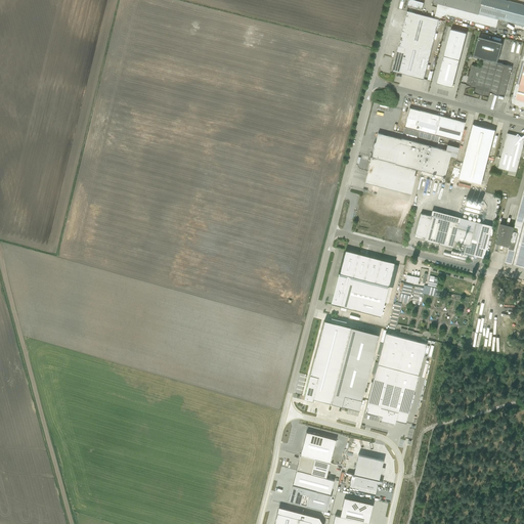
[(422,9),(424,3),(412,0),(408,0),(407,5),(422,9)]
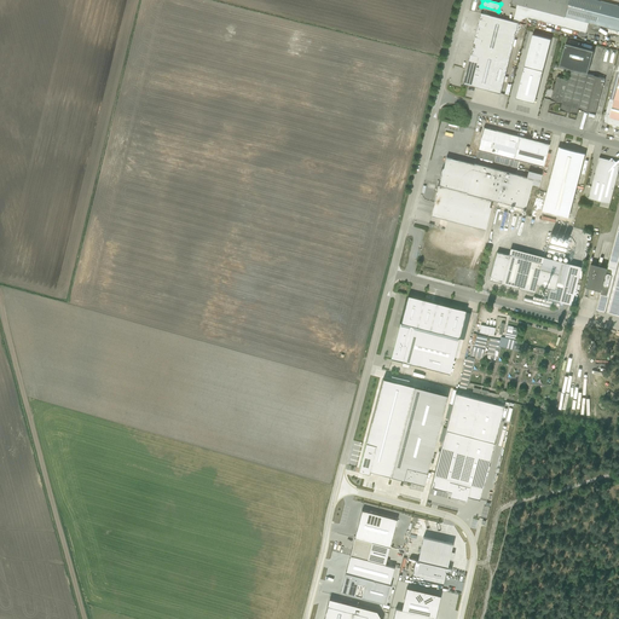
[(618,5),(596,0),(512,0),(510,7),(516,9),(513,19),(519,22),(527,17),(586,33),(589,23),(618,30),(618,5)]
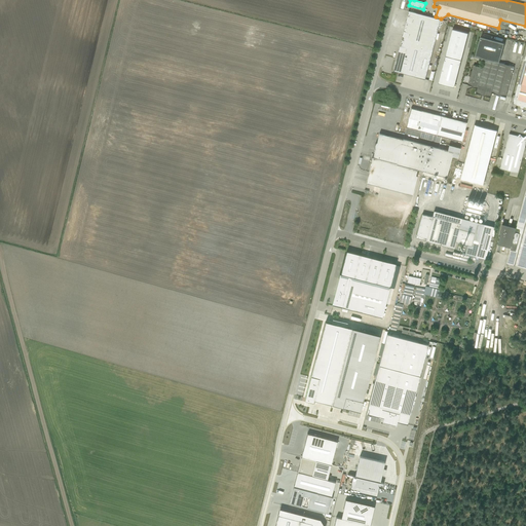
[(441,20),(408,11),(392,71),(425,80),(428,69),(430,69),(431,65),(429,65),(441,20)]
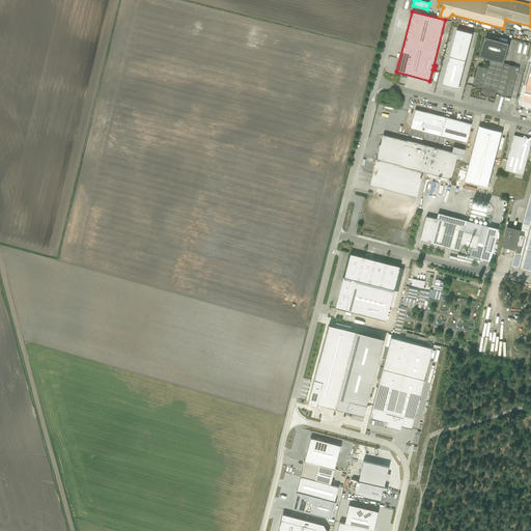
[(509,44),(485,37),(480,57),(504,63),(509,44)]
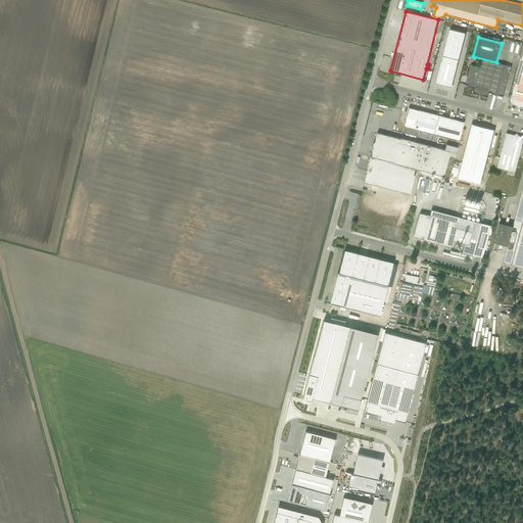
[(458,48),(457,52),(456,52),(450,72),(459,74),(463,54),(462,53),(463,50),(458,48)]
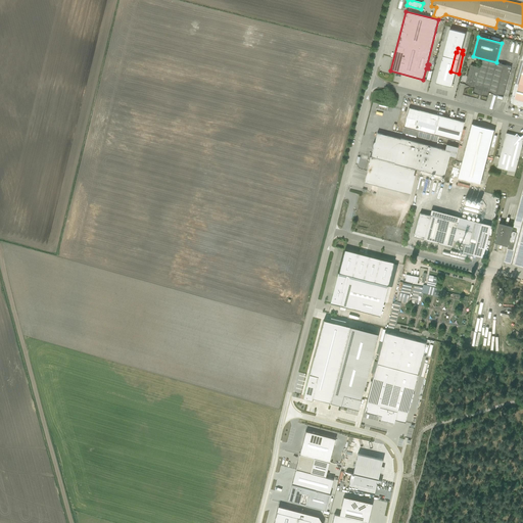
[(522,54),(518,70),(517,70),(515,76),(518,76),(510,103),(518,105),(517,106),(518,107),(520,107),(521,107),(521,106),(522,106),(522,54)]
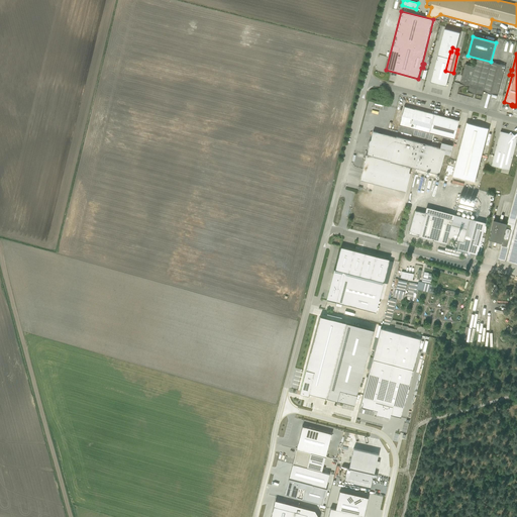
[(491,62),(468,56),(464,55),(463,59),(476,62),(475,67),(466,64),(459,84),(464,85),(464,86),(469,87),(468,92),(482,96),(484,91),(497,95),(505,66),(491,62)]
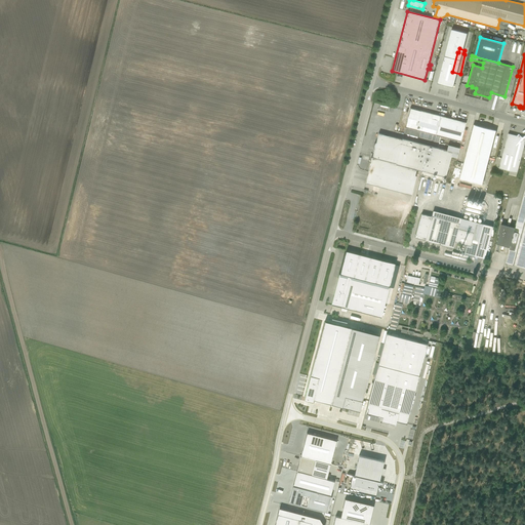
[(466,122),(410,108),(403,133),(448,145),(449,138),(460,142),(466,122)]
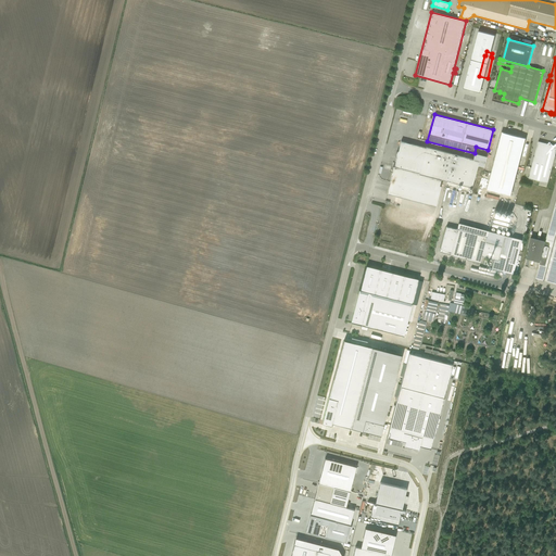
[(526,138),(501,131),(487,189),(510,196),(526,138)]
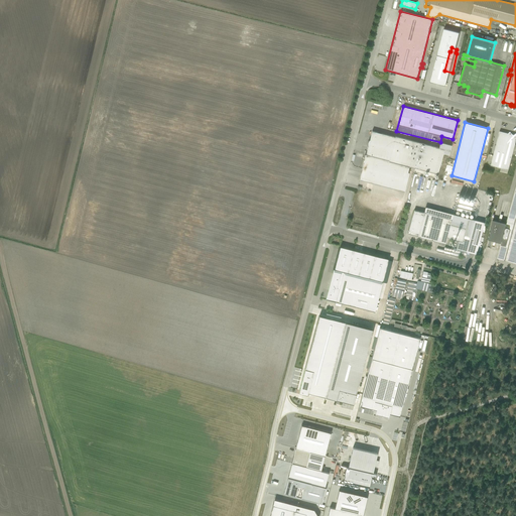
[(395,137),(372,131),(359,179),(404,191),(409,172),(407,172),(408,166),(437,173),(442,153),(448,155),(452,145),(440,143),(438,148),(395,136),(395,137)]
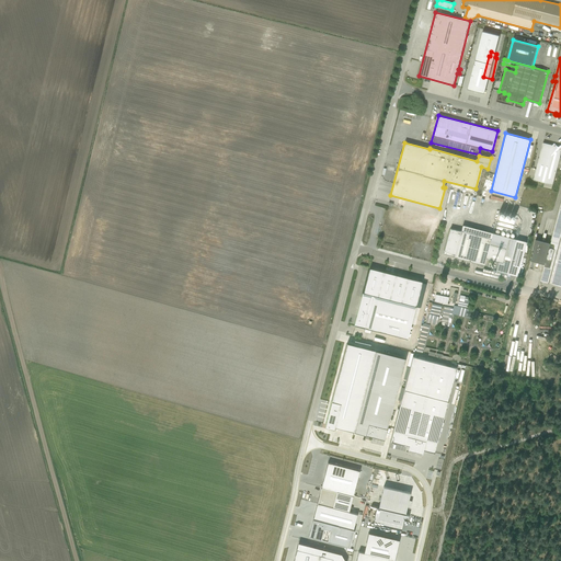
[(544,187),(551,189),(557,168),(560,168),(560,157),(560,151),(560,147),(542,142),(534,180),(545,183),(544,187)]
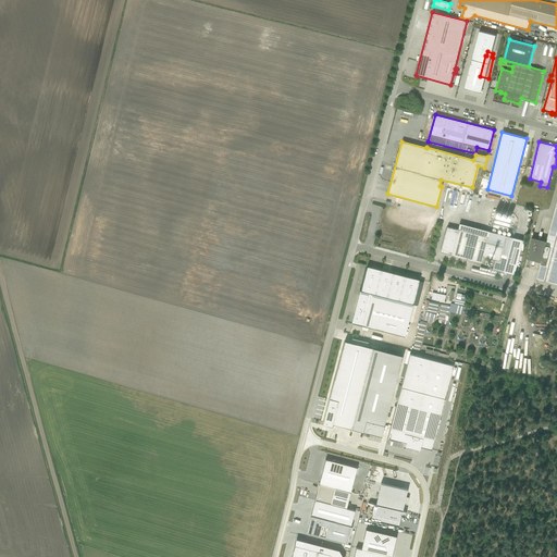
[(556,200),(546,242),(532,238),(527,259),(541,262),(536,280),(556,285),(556,200)]
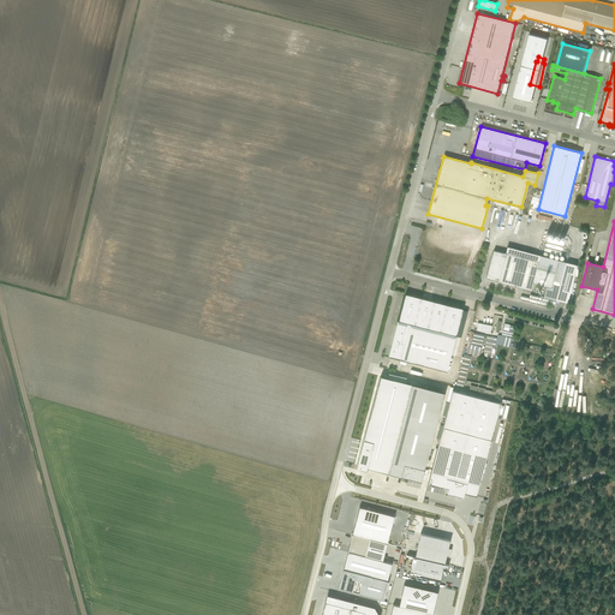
[(563,245),(565,237),(547,234),(544,242),(563,245)]
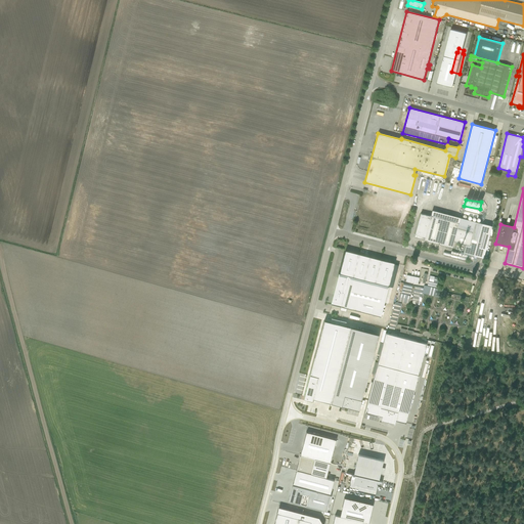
[(421,213),(415,236),(452,248),(453,242),(469,246),(475,222),(432,210),(430,216),(421,213)]
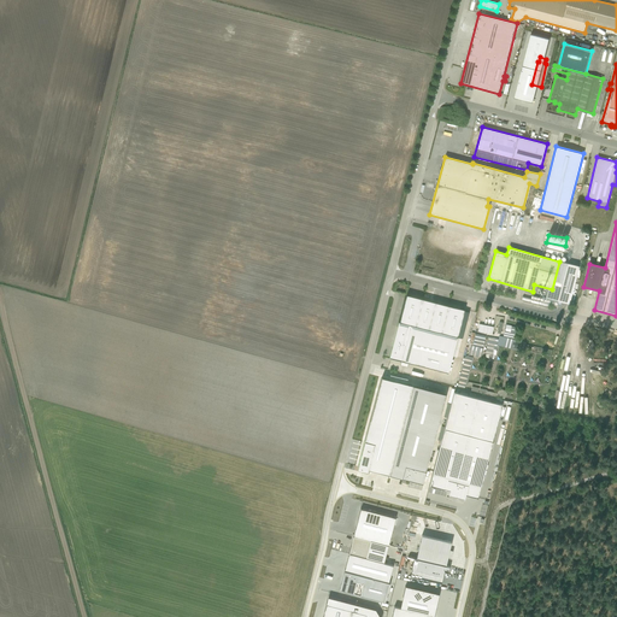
[(399,322),(457,338),(464,310),(406,294),(399,322)]
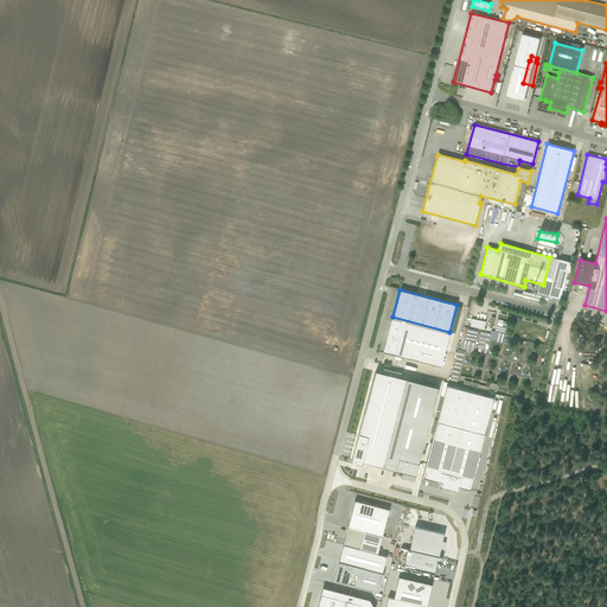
[(453,333),(449,332),(393,317),(384,351),(440,366),(445,350),(448,351),(453,333)]
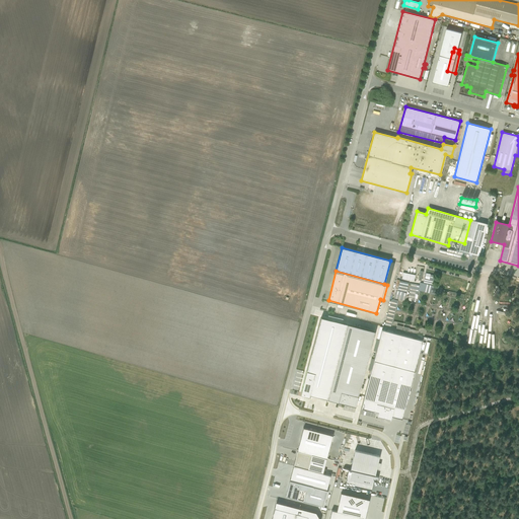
[(401,279),(414,281),(415,275),(403,273),(401,279)]
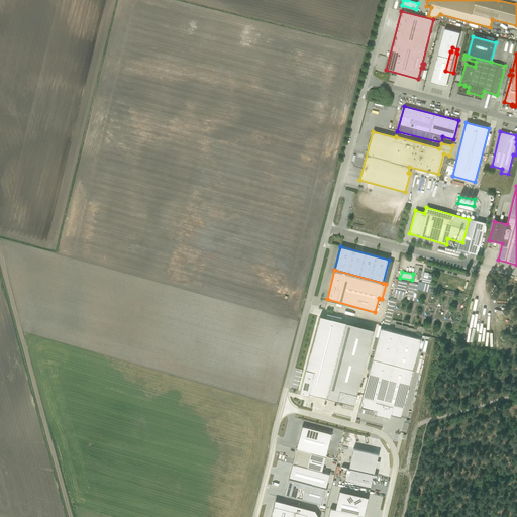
[(430,274),(424,273),(423,277),(422,277),(421,282),(420,285),(417,284),(415,284),(409,283),(407,297),(412,298),(412,297),(415,298),(416,294),(413,294),(413,293),(415,293),(416,290),(434,294),(436,285),(432,284),(434,275),(430,274)]
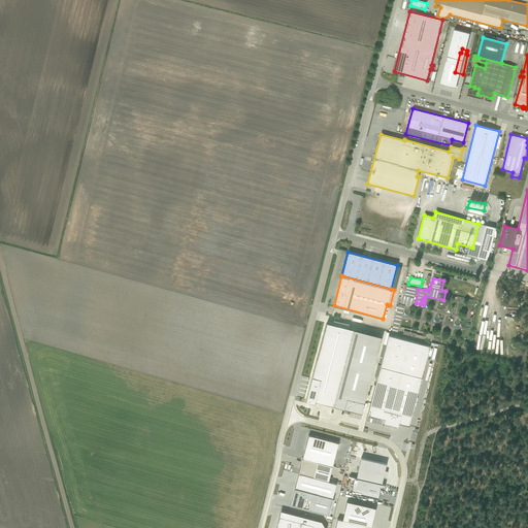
[(406,285),(403,285),(401,294),(404,295),(404,296),(403,295),(401,303),(411,306),(414,298),(413,298),(416,288),(406,286),(406,285)]
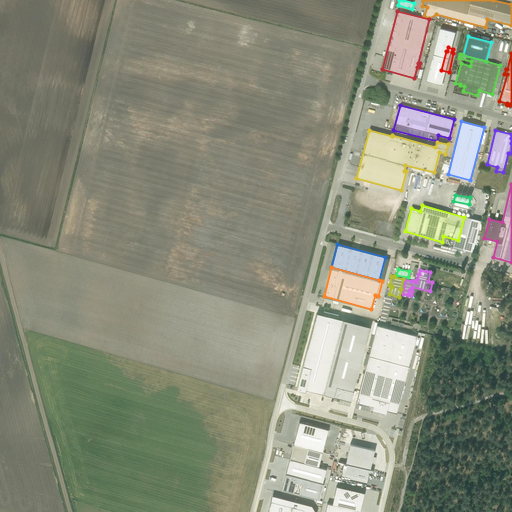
[(391,296),(386,295),(379,322),(384,323),(387,311),(388,311),(389,309),(388,309),(391,296)]
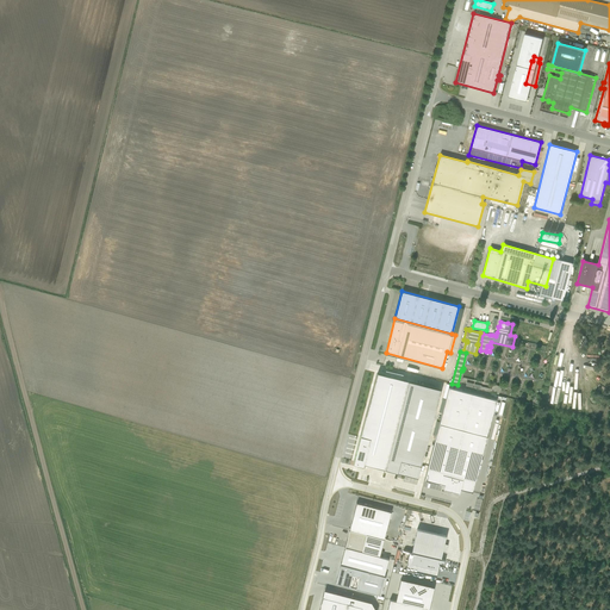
[(359,466),(363,467),(363,464),(417,478),(418,477),(417,477),(440,390),(377,373),(353,464),(359,466)]
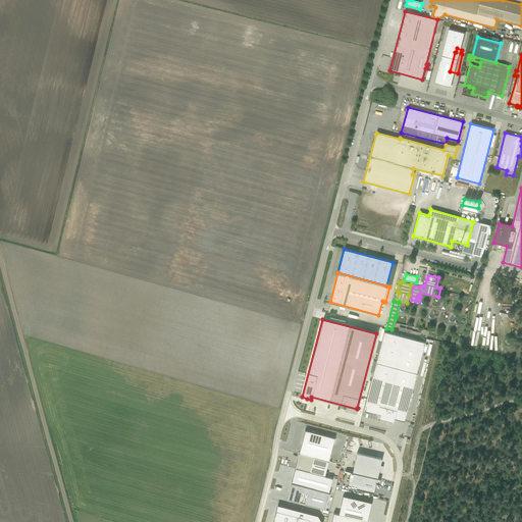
[(411,333),(426,337),(428,330),(421,329),(420,332),(411,330),(411,333)]
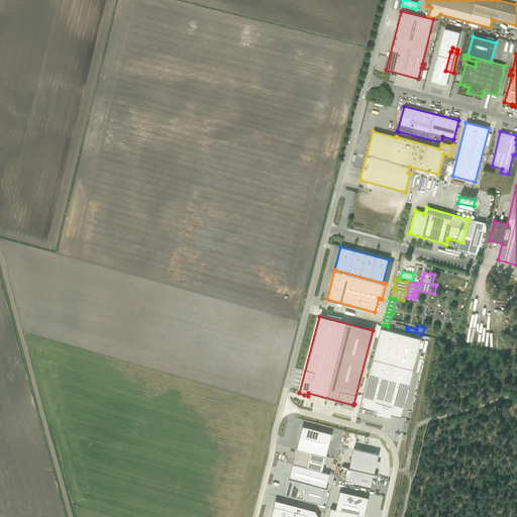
[(390,414),(400,417),(420,339),(381,328),(359,407),(377,411),(376,415),(389,418),(390,414)]
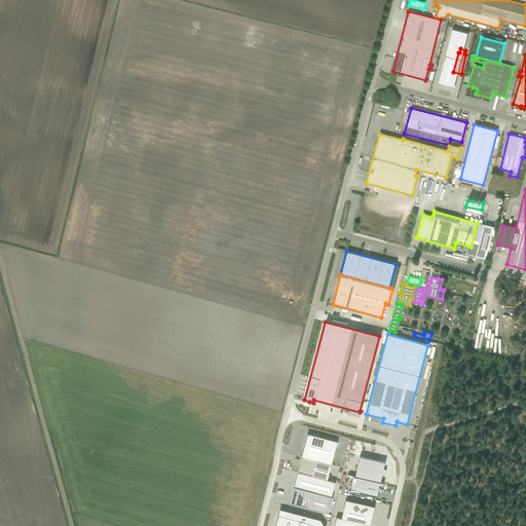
[(337,441),(307,434),(301,457),(331,465),(337,441)]
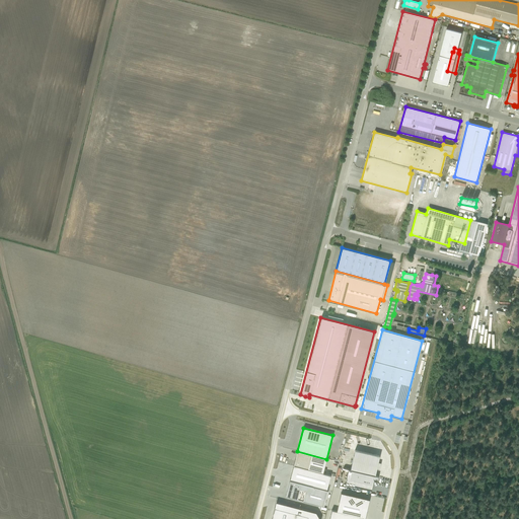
[(379,456),(355,450),(350,470),(375,475),(376,469),(379,469),(380,463),(377,462),(379,456)]
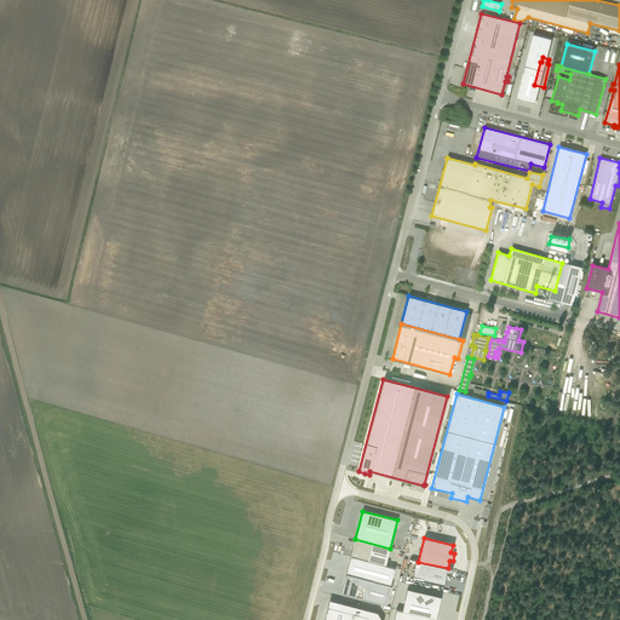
[(385,566),(390,549),(355,539),(350,556),(385,566)]
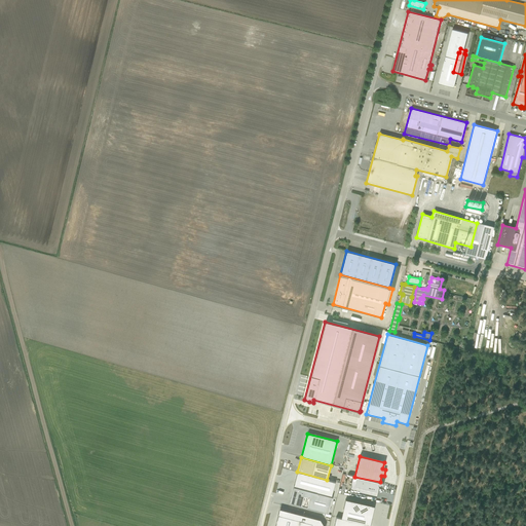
[(335,482),(327,480),(297,472),(293,487),(331,497),(335,482)]
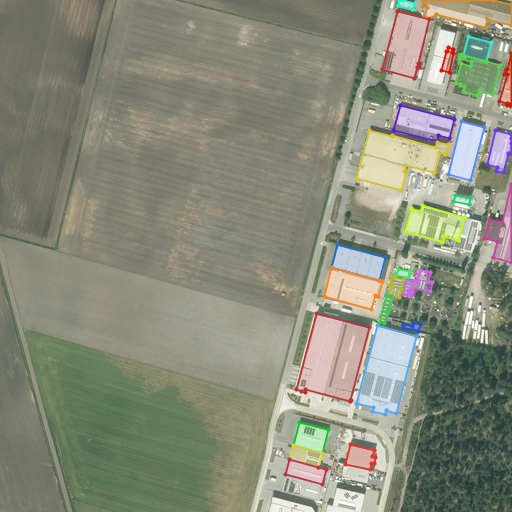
[(344,463),(340,478),(366,484),(368,474),(372,475),(373,470),(370,469),(345,464),(344,463)]
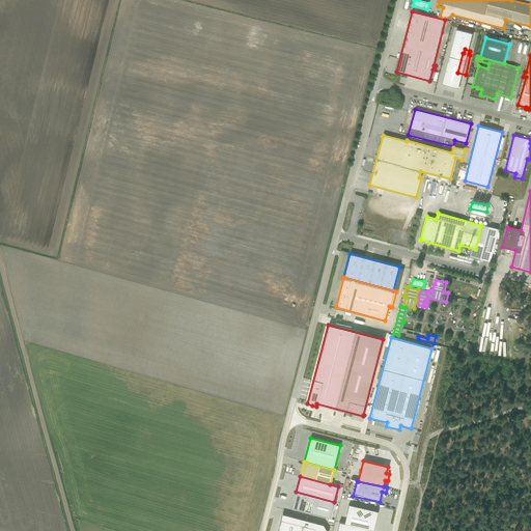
[(335,502),(334,502),(296,492),(291,507),(331,518),(335,502)]
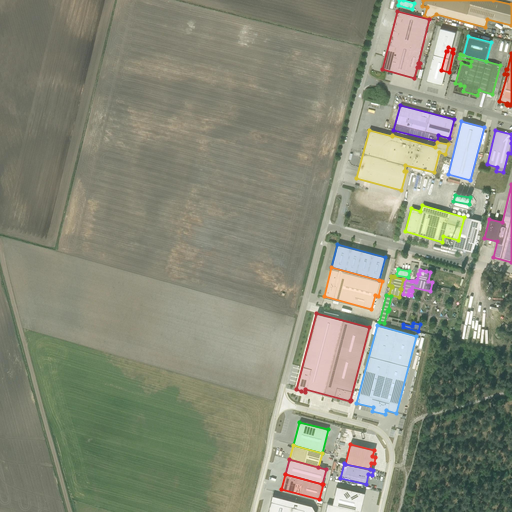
[(337,486),(332,505),(360,511),(364,493),(337,486)]
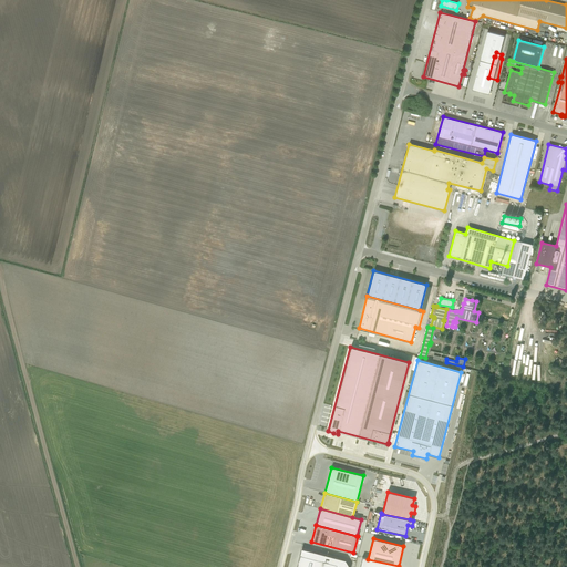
[(320,566),(322,562),(299,555),(296,566),(320,566)]
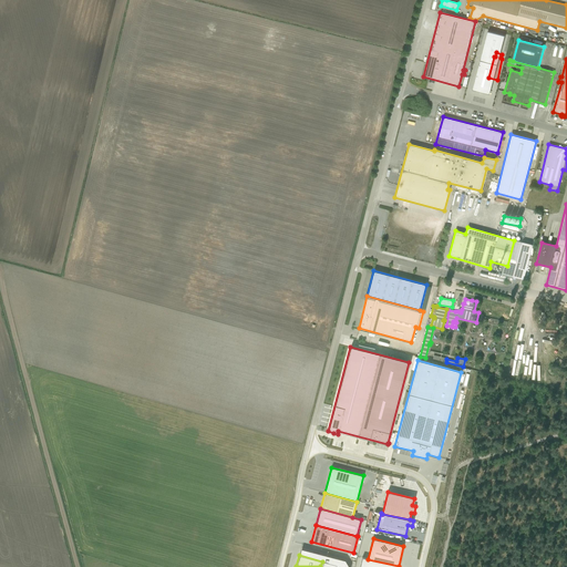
[(362,557),(359,566),(398,566),(399,566),(368,559),(362,557)]
